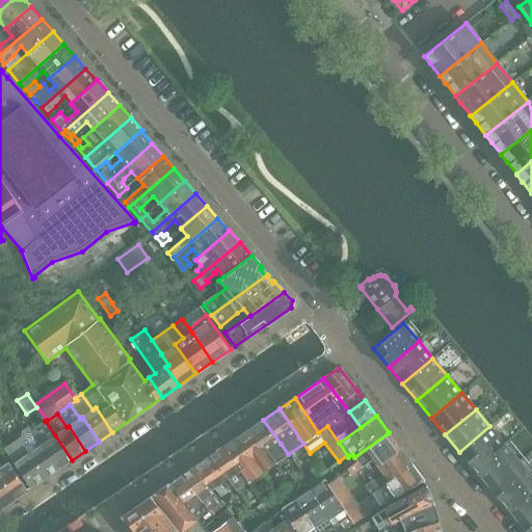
[(30,430),(41,445),(41,446),(42,445),(58,470),(72,460),(55,435),(45,421),(47,420),(45,420),(30,430)]
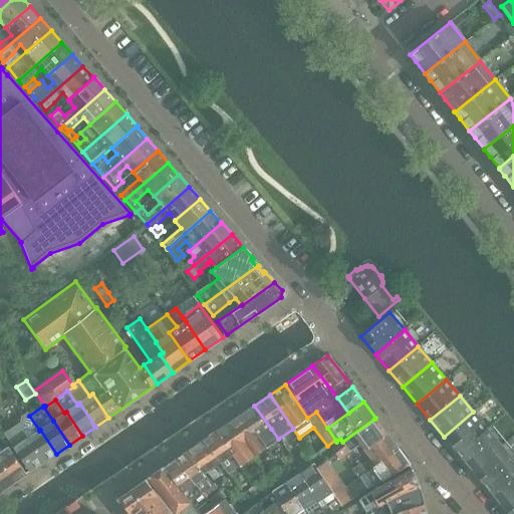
[(254,406),(239,416),(264,451),(275,444),(272,441),(270,442),(264,434),(271,429),(254,406)]
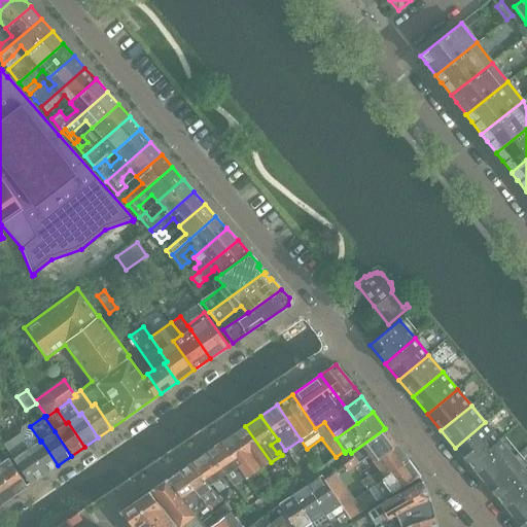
[(16,435),(27,450),(27,451),(43,475),(58,465),(41,441),(40,442),(40,441),(30,426),(28,422),(21,427),(20,433),(16,435)]
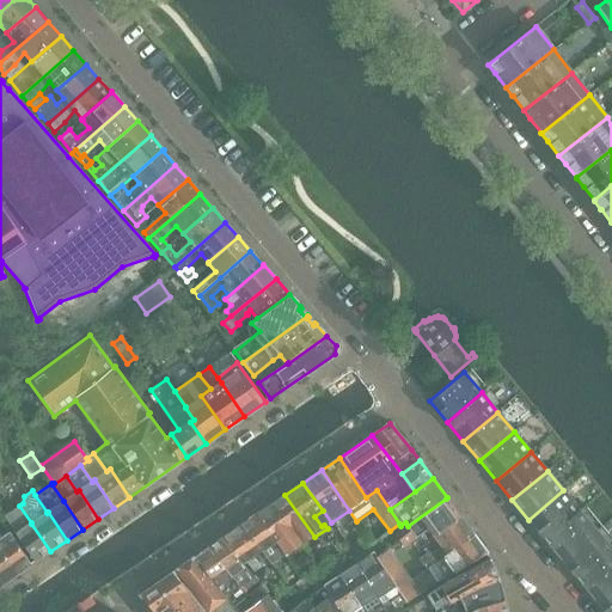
[(528,520),(545,539),(580,509),(563,490),(528,520)]
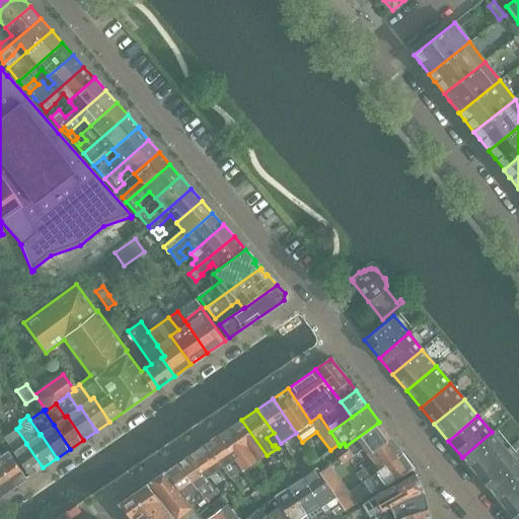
[(253,464),(263,458),(267,455),(241,420),(228,429),(253,464)]
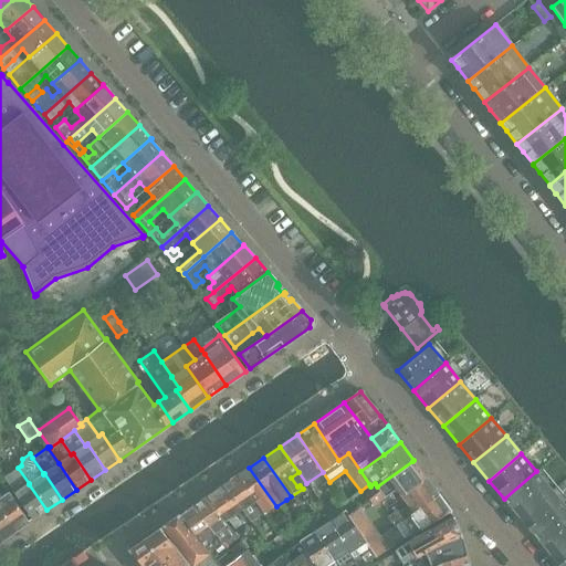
[(400,496),(427,478),(413,461),(413,460),(412,461),(377,486),(380,491),(368,500),(374,506),(389,495),(396,491),(400,496)]
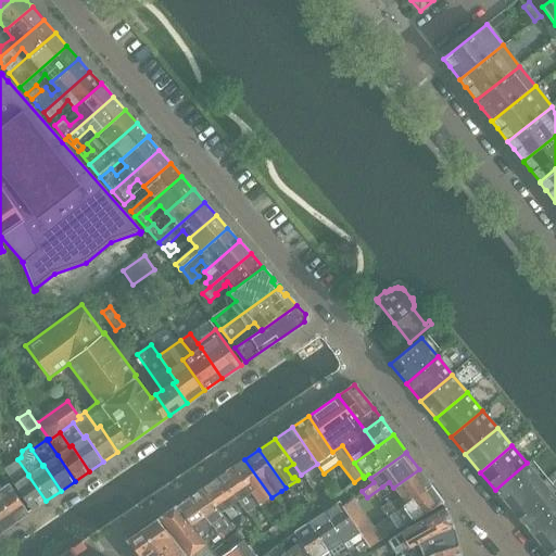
[(4,469),(14,484),(32,510),(46,501),(28,476),(28,475),(17,459),(4,469)]
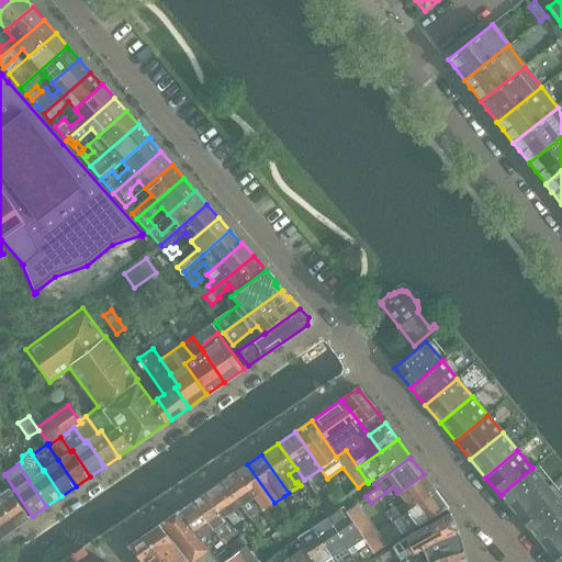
[(247,464),(231,476),(249,502),(256,512),(260,508),(262,510),(274,503),(247,464)]
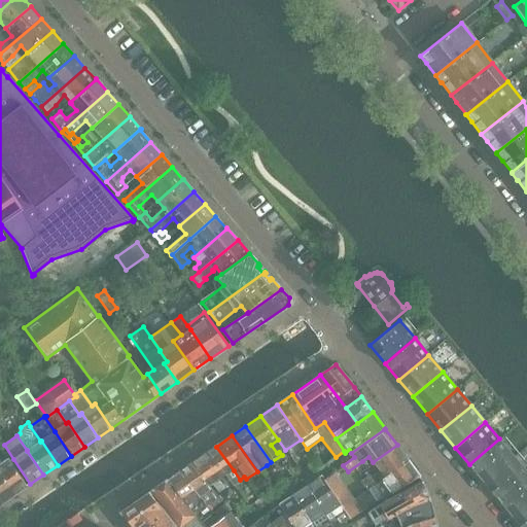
[(499,438),(469,464),(484,482),(514,456),(499,438)]
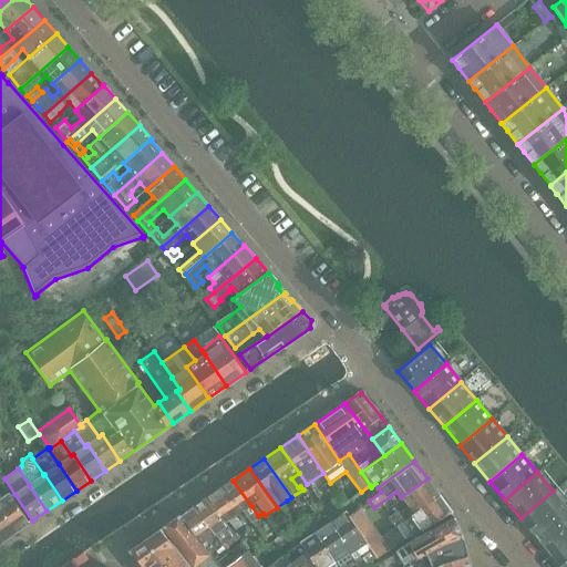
[(401,497),(409,507),(400,514),(398,512),(388,519),(394,528),(440,495),(428,478),(401,497)]
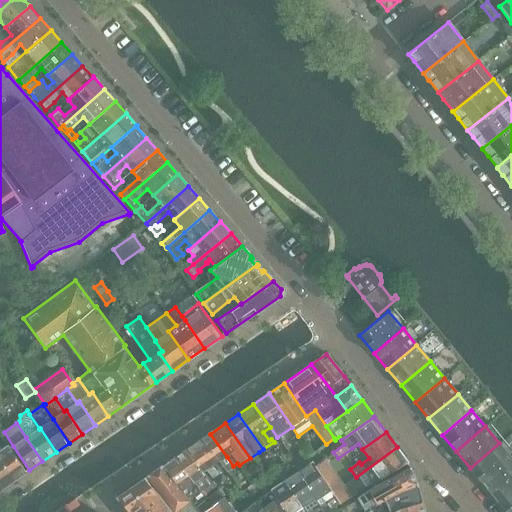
[(210,434),(197,442),(214,465),(225,457),(226,458),(227,457),(210,434)]
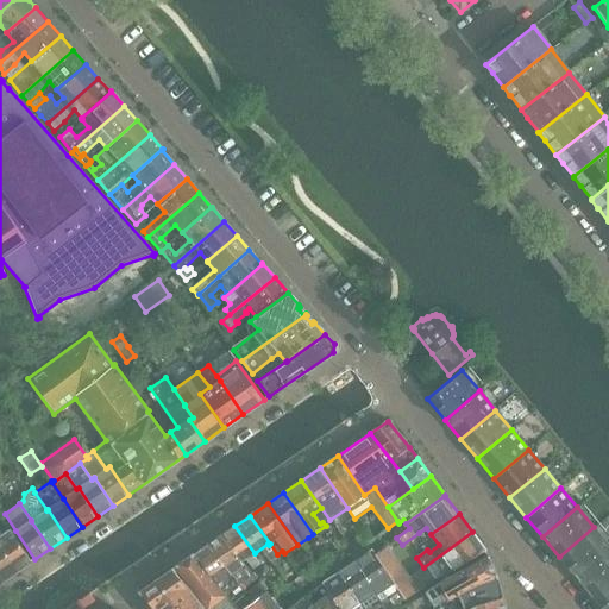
[(234,526),(221,535),(242,562),(244,559),(253,570),(261,565),(251,554),(255,553),(234,526)]
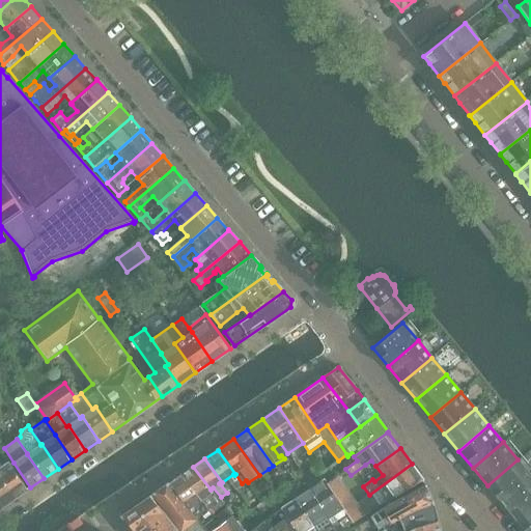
[(530,477),(530,475),(518,459),(487,485),(502,502),(530,477)]
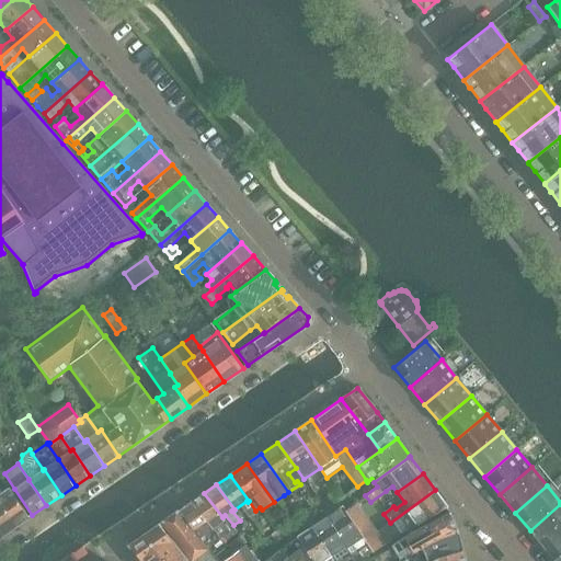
[(0,502),(16,526),(29,517),(9,488),(2,493),(0,490),(0,502)]
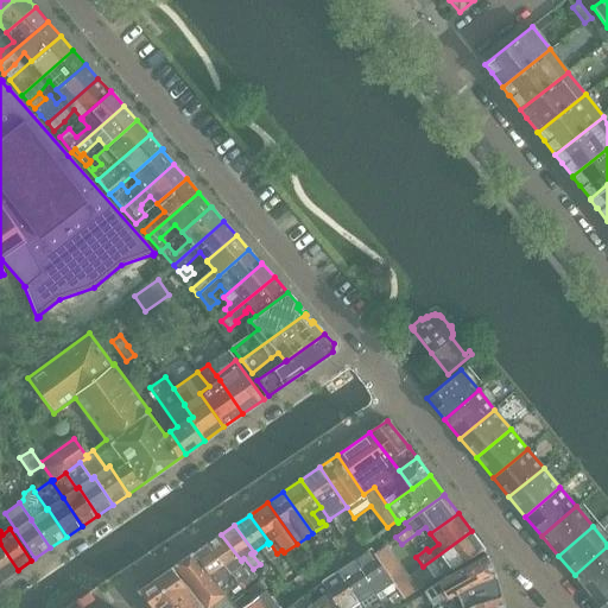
[(409,577),(412,583),(429,572),(430,574),(436,570),(441,576),(485,550),(472,531),(423,567),(417,571),(409,577)]
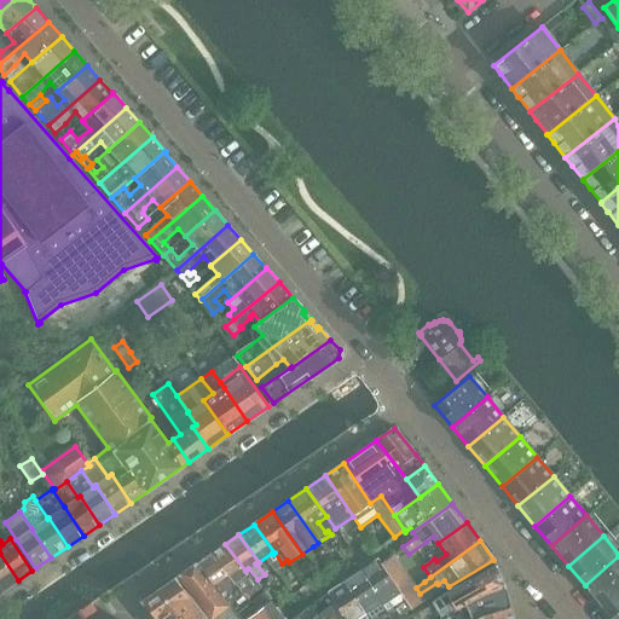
[(225,544),(210,554),(247,599),(261,589),(246,571),(225,544)]
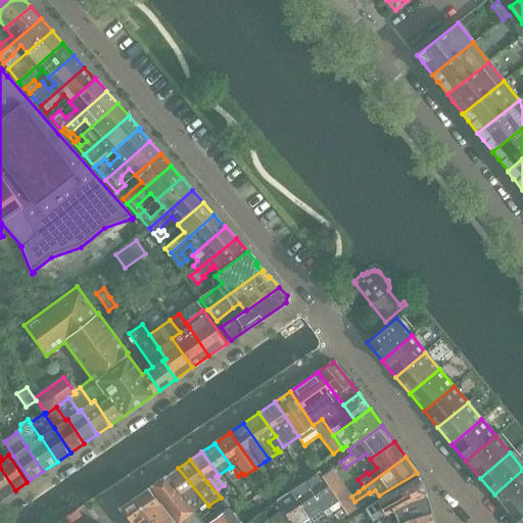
[(0,490),(4,497),(15,490),(0,468),(0,490)]
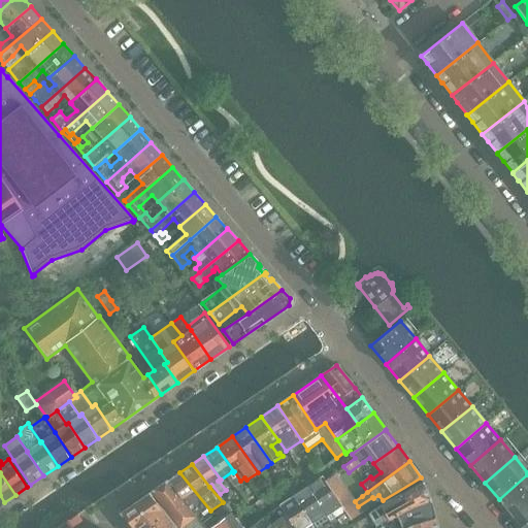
[(210,512),(210,510),(179,472),(167,481),(189,507),(195,502),(201,510),(195,516),(202,523),(211,517),(213,515),(210,512)]
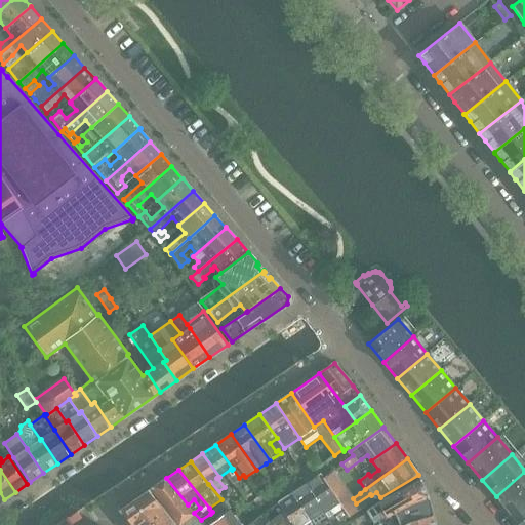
[(334,472),(323,479),(349,518),(360,510),(356,503),(353,498),(350,495),(334,472)]
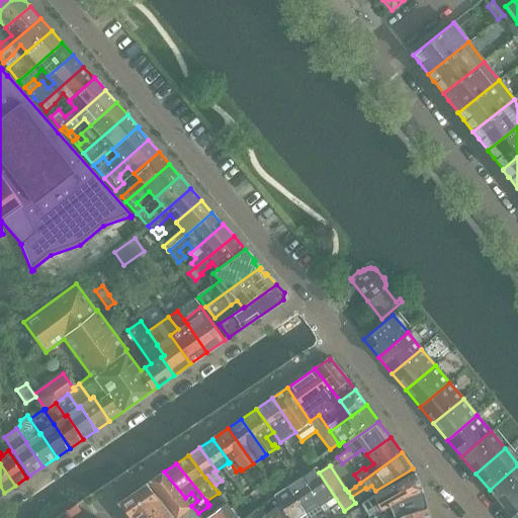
[(517,465),(490,490),(504,507),(517,494),(517,465)]
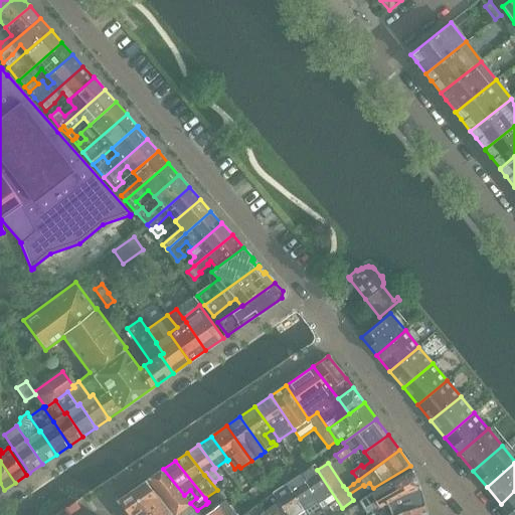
[(314,467),(300,476),(326,514),(330,514),(342,508),(317,470),(314,467)]
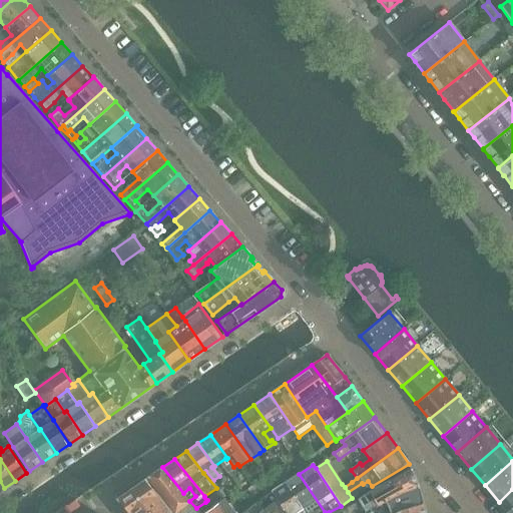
[(162,467),(148,478),(174,512),(199,512),(196,508),(189,501),(183,493),(162,467)]
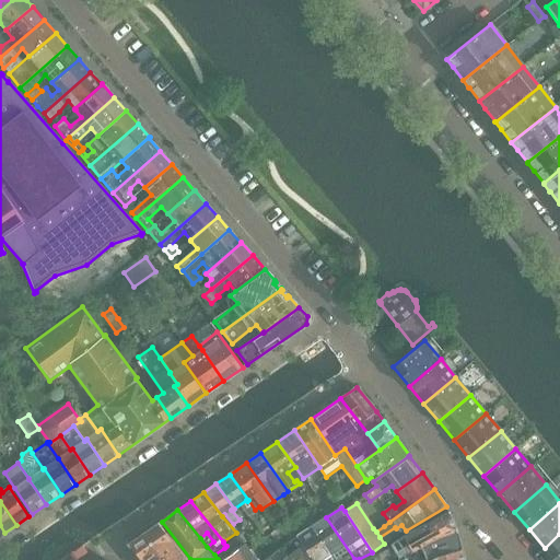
[(418,527),(391,545),(399,559),(428,543),(457,531),(448,511),(418,527)]
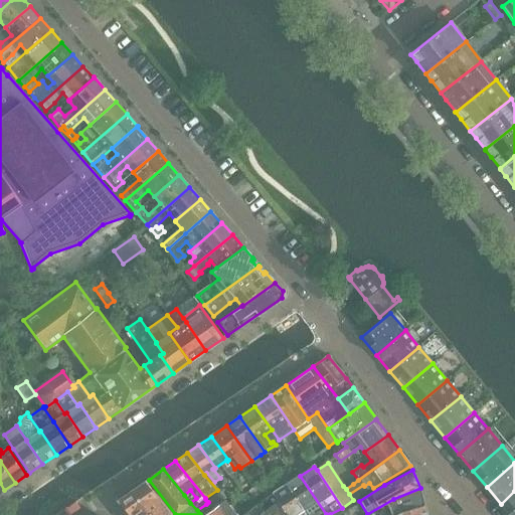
[(326,514),(300,476),(287,485),(307,514),(326,514)]
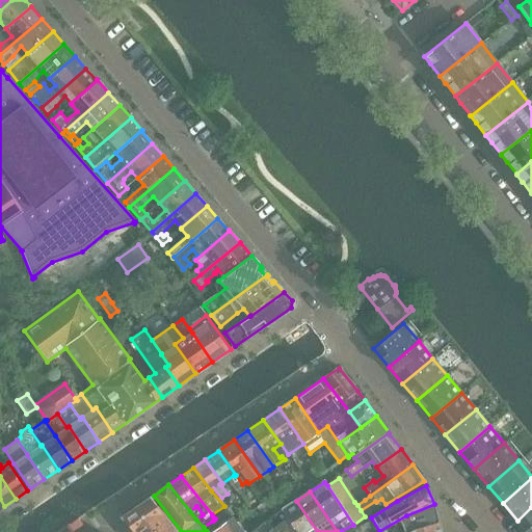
[(174,531),(176,531),(151,498),(123,516),(134,531),(174,531)]
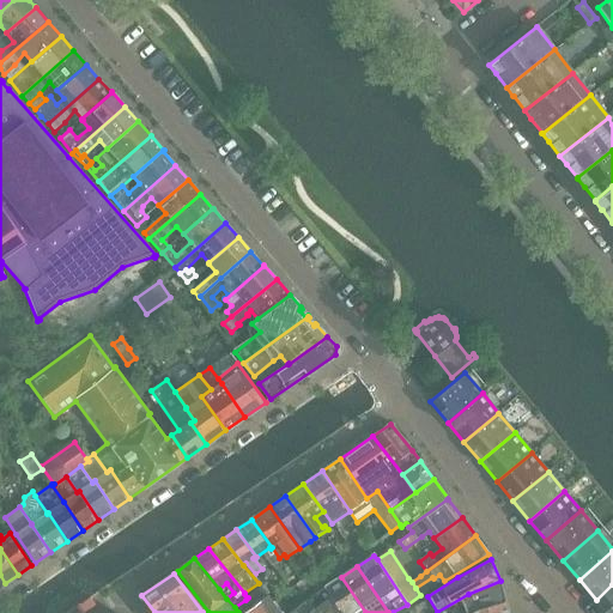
[(365,612),(341,577),(325,589),(331,598),(341,612),(365,612)]
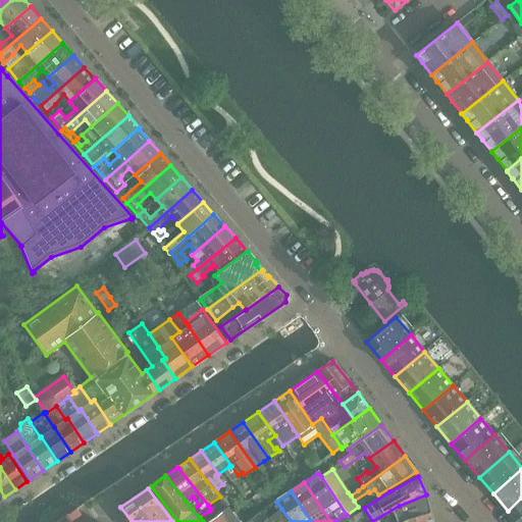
[(372,521),(371,521),(385,521),(395,517),(397,521),(400,521),(406,520),(430,512),(426,494),(399,506),(372,521)]
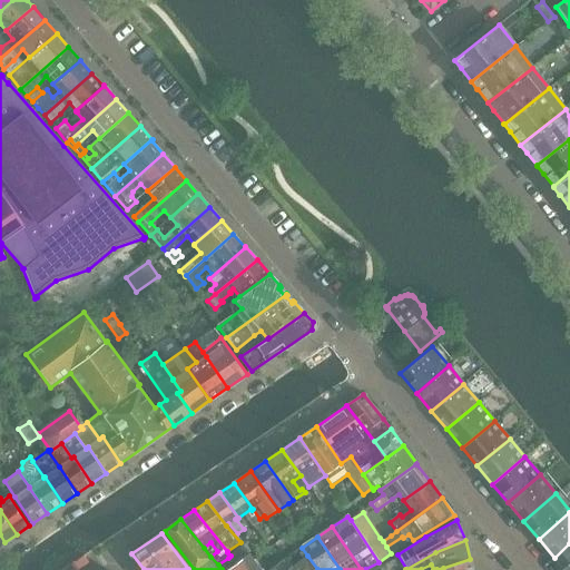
[(569,569),(569,543),(554,558),(563,569),(569,569)]
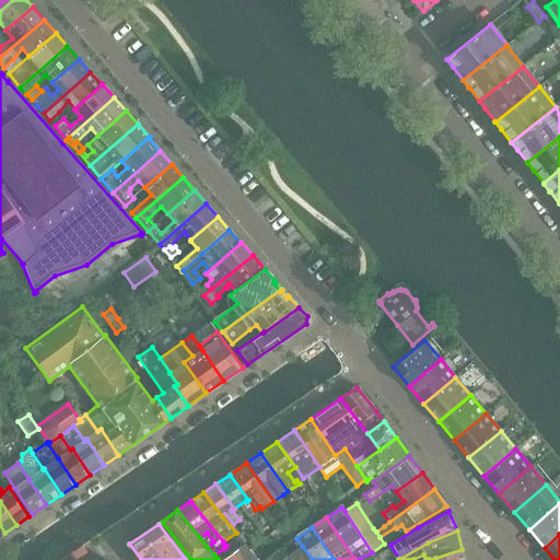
[(256,559),(238,536),(228,546),(233,552),(230,556),(224,548),(214,555),(218,559),(256,559)]
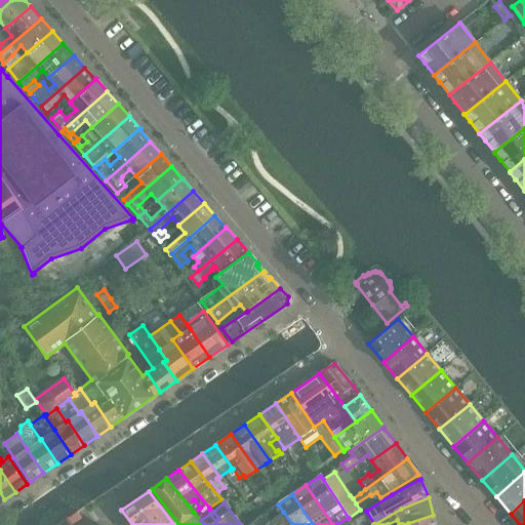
[(292,524),(283,512),(278,505),(264,515),(270,522),(271,524),(292,524)]
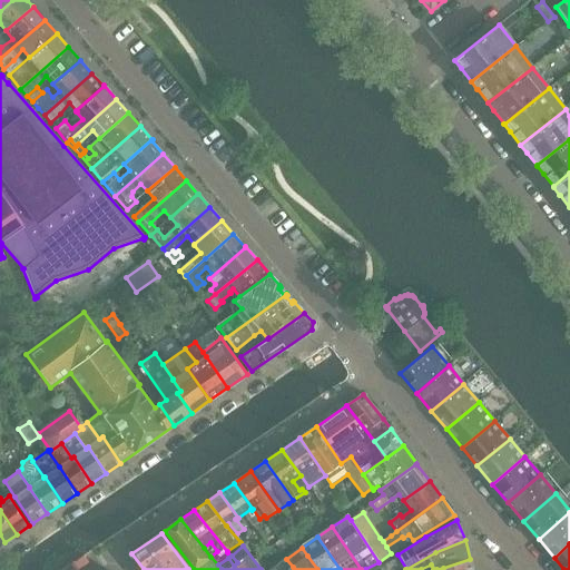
[(286,559),(272,569),(294,569),(293,567),(286,559)]
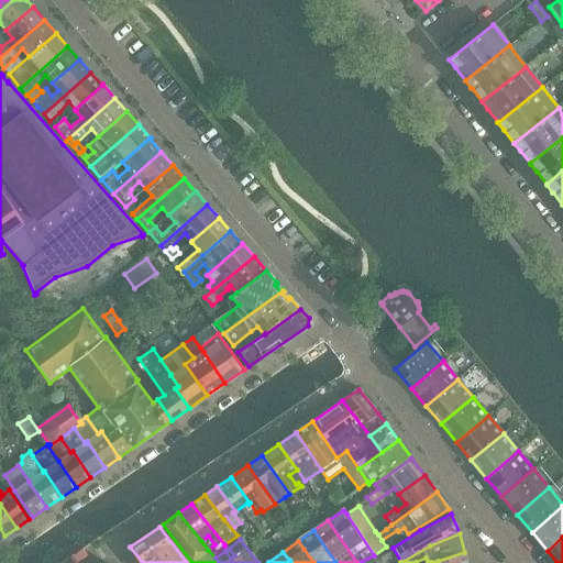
[(467,562),(464,552),(438,561),(431,562),(467,562)]
